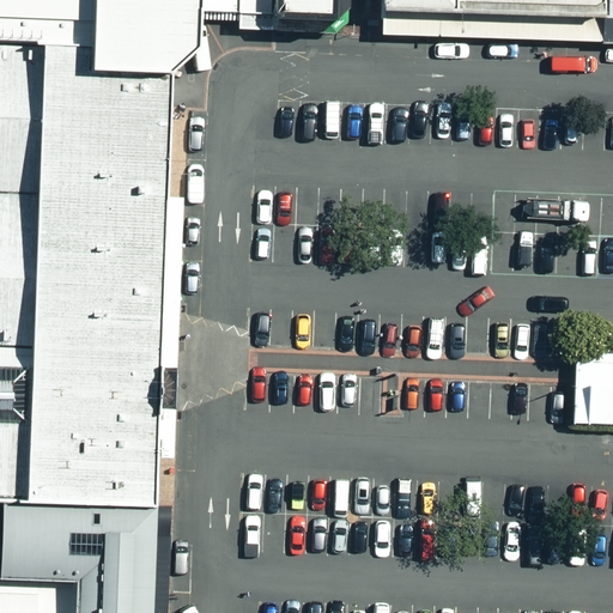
[(0,0),(0,38),(93,42),(93,72),(171,76),(199,49),(200,16),(200,0),(0,0)]
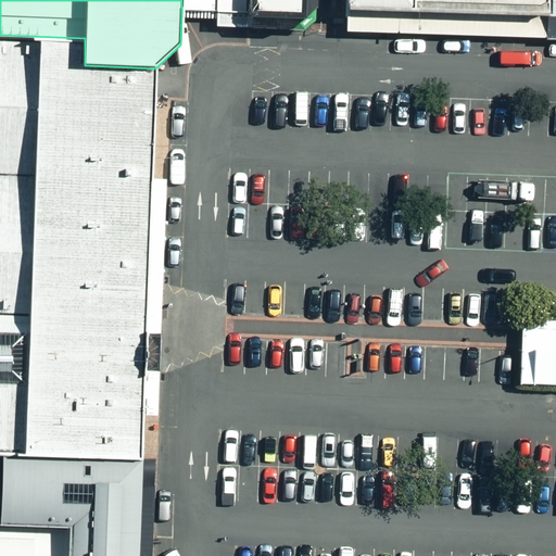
[(252,0),(181,0),(181,14),(252,17),(252,0)]
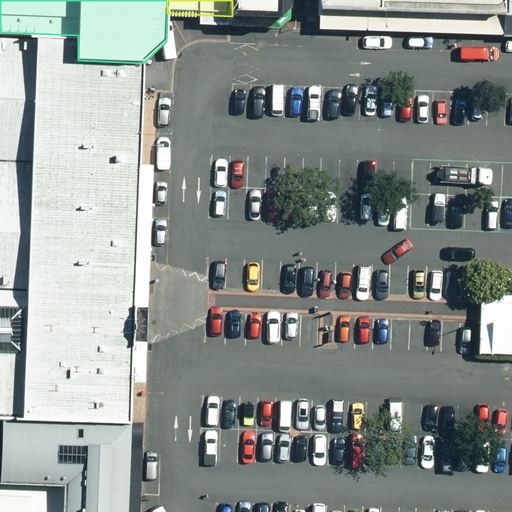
[(232,0),(232,16),(281,18),(281,7),(281,0),(232,0)]
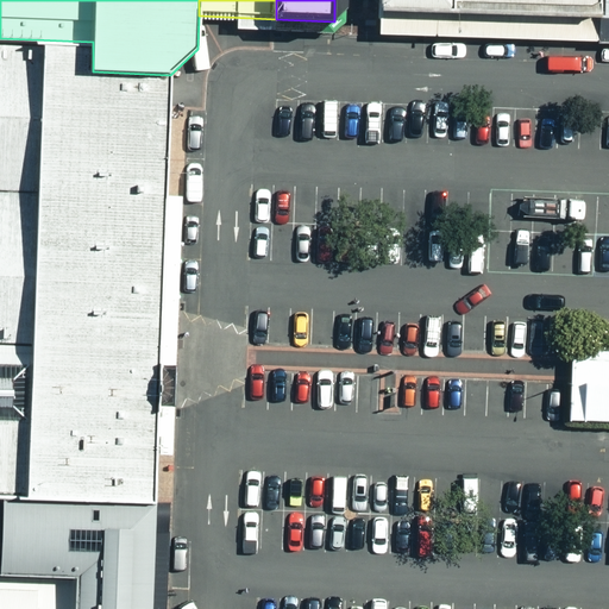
[(334,0),(334,8),(334,22),(347,8),(347,0),(334,0)]
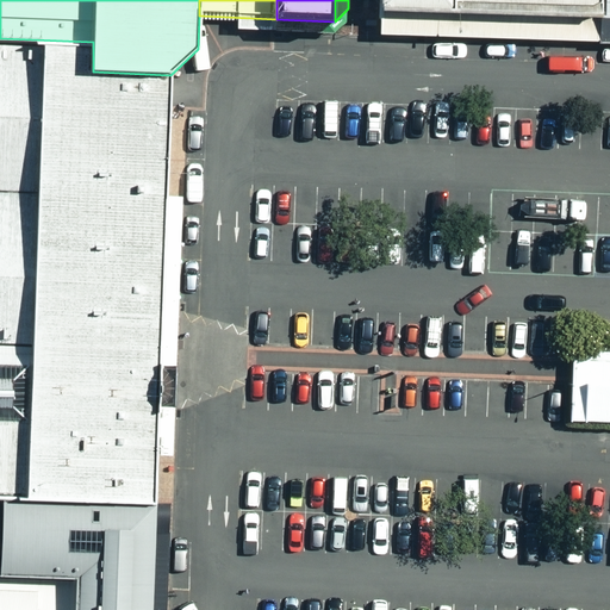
[(454,14),(454,0),(379,0),(379,12),(454,14)]
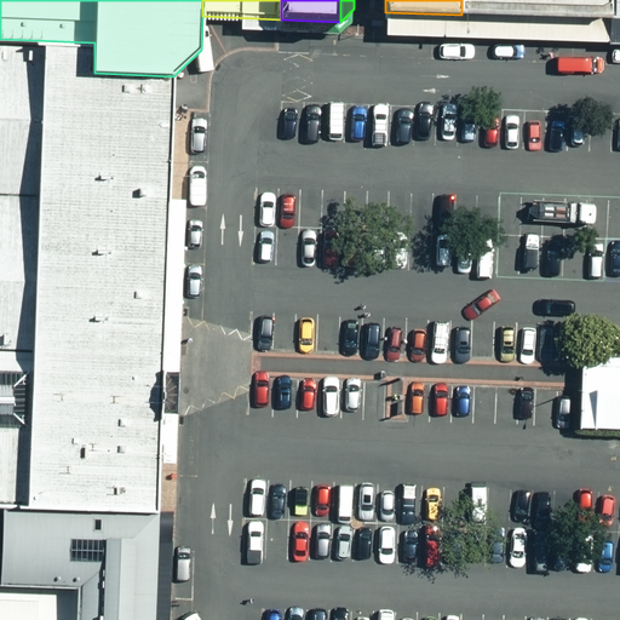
[(461,0),(461,15),(608,19),(608,0),(461,0)]
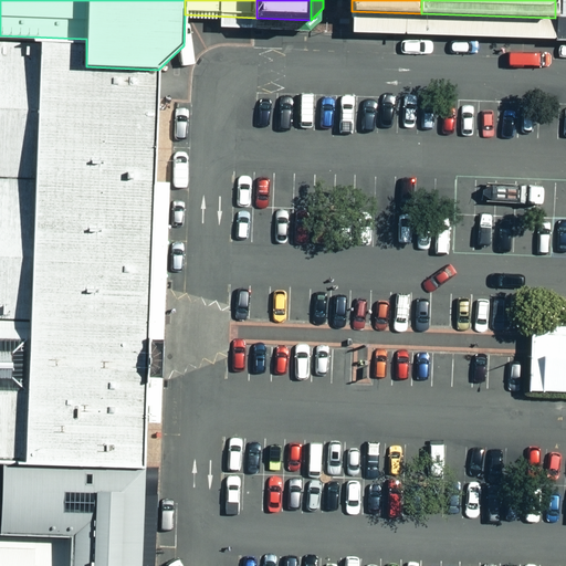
[(565,0),(555,0),(555,18),(565,18),(565,0)]
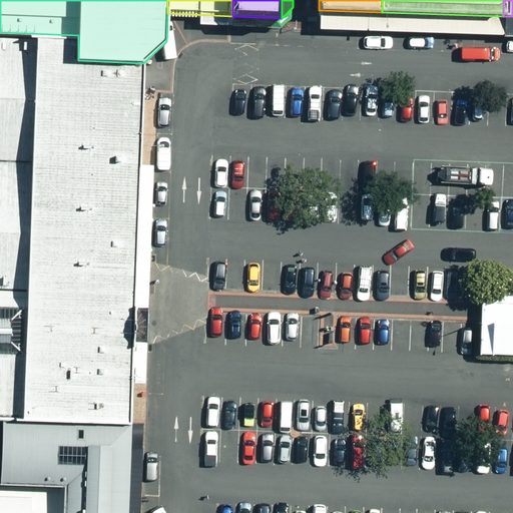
[(503,16),(382,12),(319,10),(319,29),(381,31),(502,35),(503,16)]
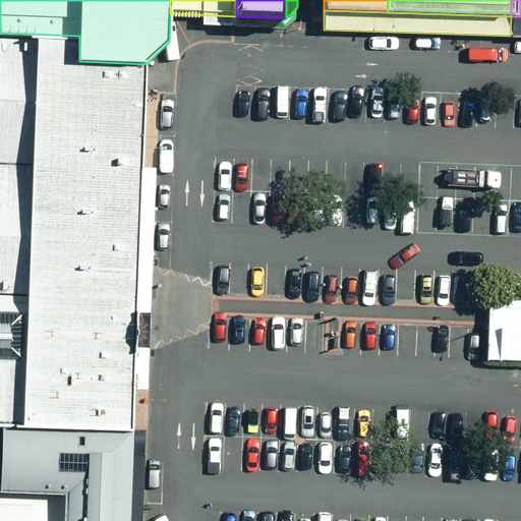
[(520,16),(511,16),(510,36),(520,36),(520,16)]
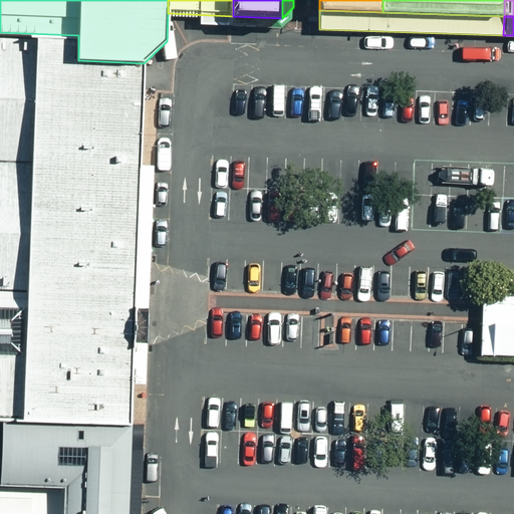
[(0,421),(131,425),(135,311),(137,251),(144,63),(78,60),(78,35),(0,32),(0,421)]
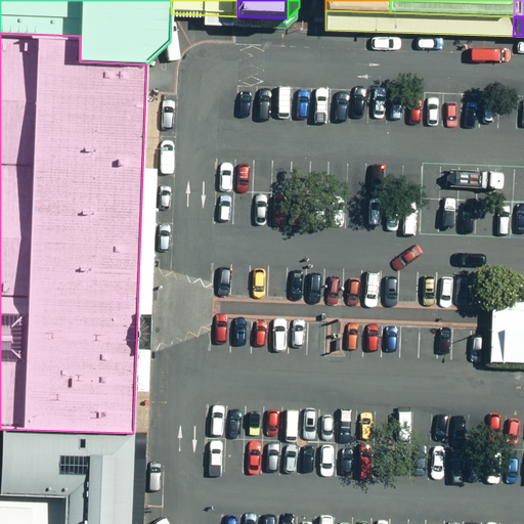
[(491,329),(490,363),(523,364),(523,303),(492,302),(492,306),(491,316),(491,329)]
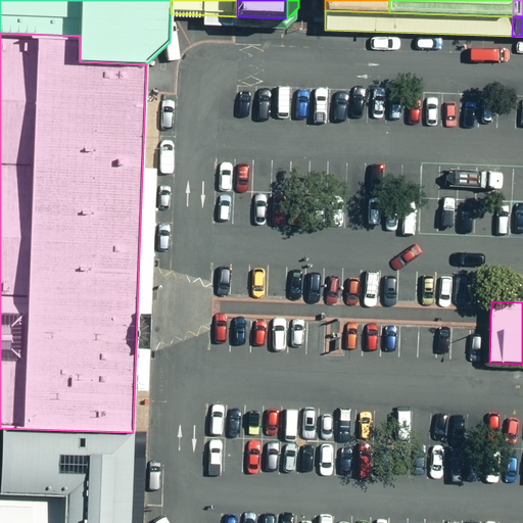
[(0,428),(0,491),(65,495),(63,522),(129,522),(133,432),(0,428)]
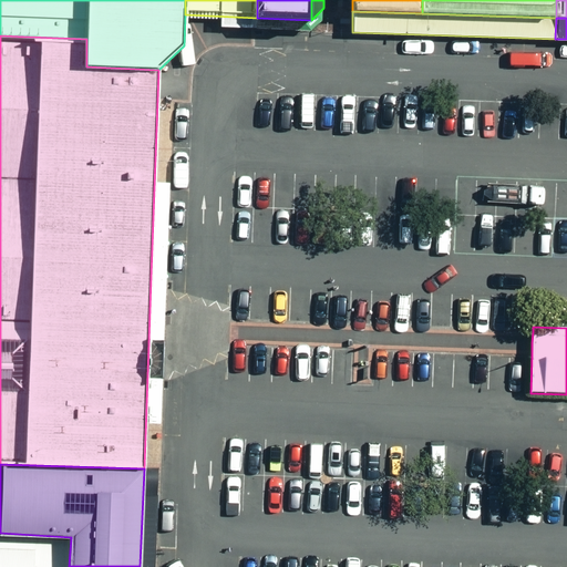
[(0,566),(69,566),(71,537),(0,533),(0,566)]
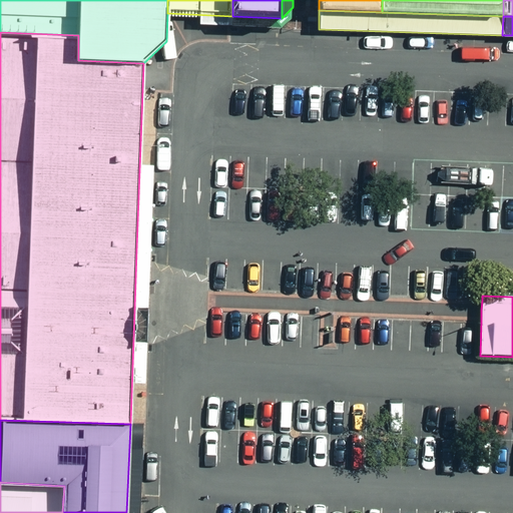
All buildings are outlined.
